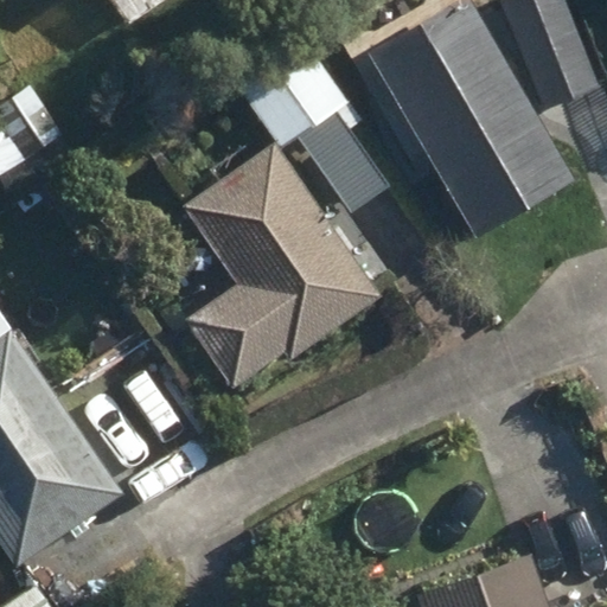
[(460,0),(370,52),(477,235),(575,177),(472,0),(460,0)]
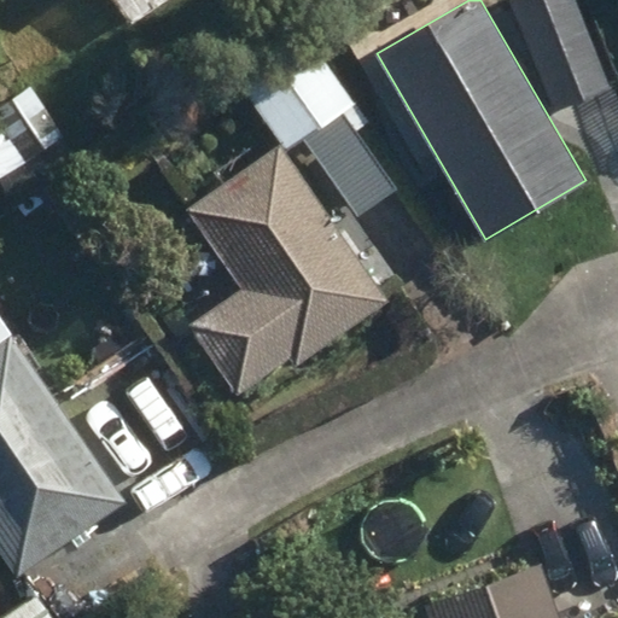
[(507,0),(555,112),(612,88),(573,0),(507,0)]
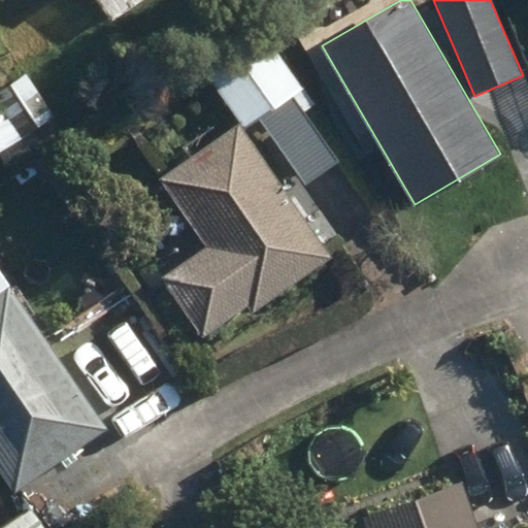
[(258,117),(305,186),(339,162),(293,94),(302,89),(255,20),(198,58),(244,126),(258,117)]
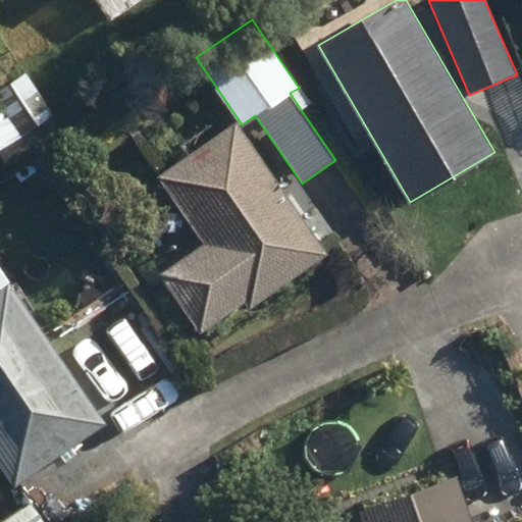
[(0,90),(0,103),(22,137),(54,116),(25,73),(0,90)]
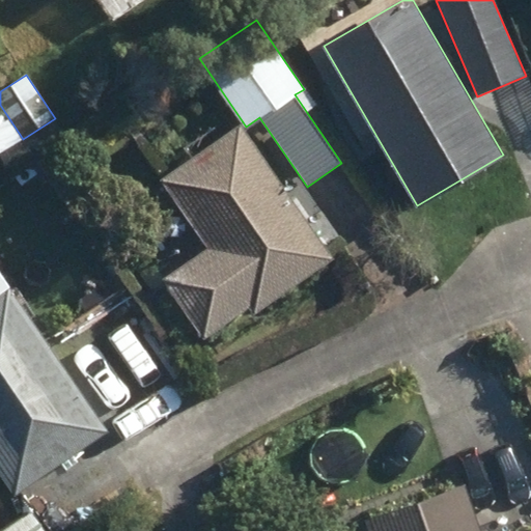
[(166,280),(205,337),(226,323),(236,337),(270,314),(264,306),(331,259),(241,130),(167,180),(214,247),(166,280)]
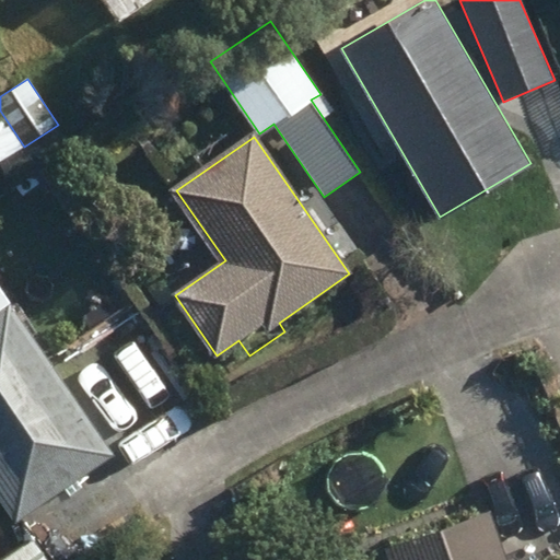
[(0,493),(19,521),(115,454),(9,304),(0,310),(0,493)]
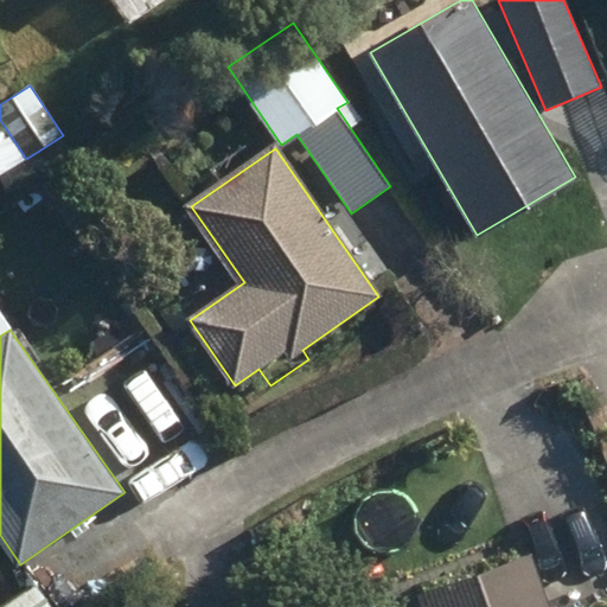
[(460,483),(376,525),(400,567),(481,525),(460,483)]
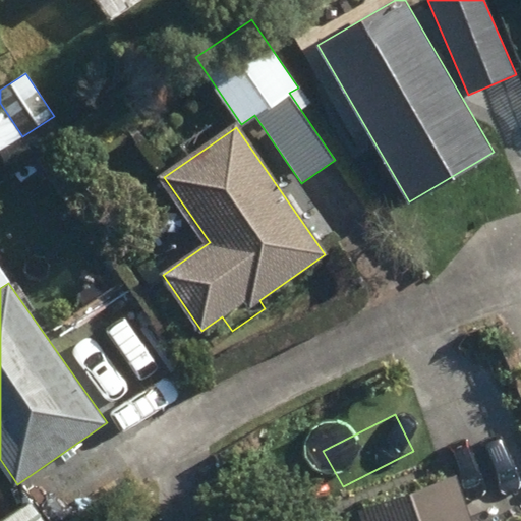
[(472,520),(454,473),(360,511),(364,520),(472,520)]
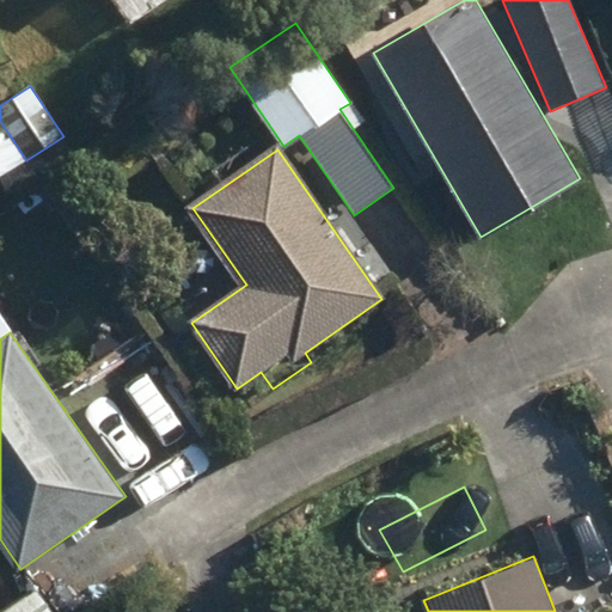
[(6,611),(51,611),(36,591),(6,611)]
